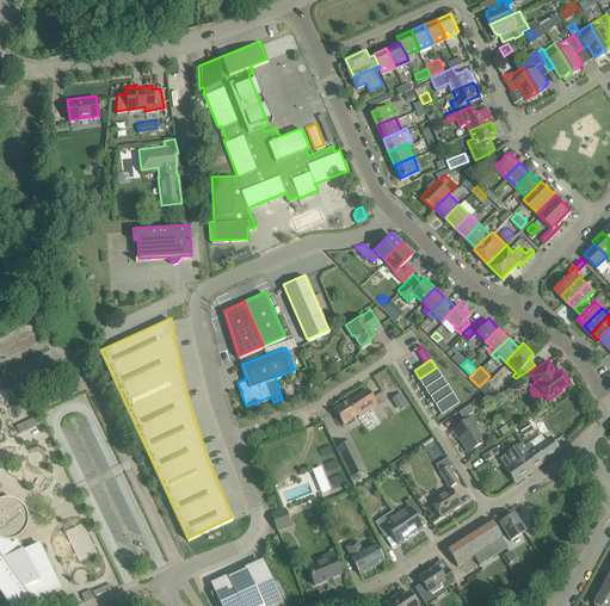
[(436,368),(419,378),(425,387),(441,376),(436,368)]
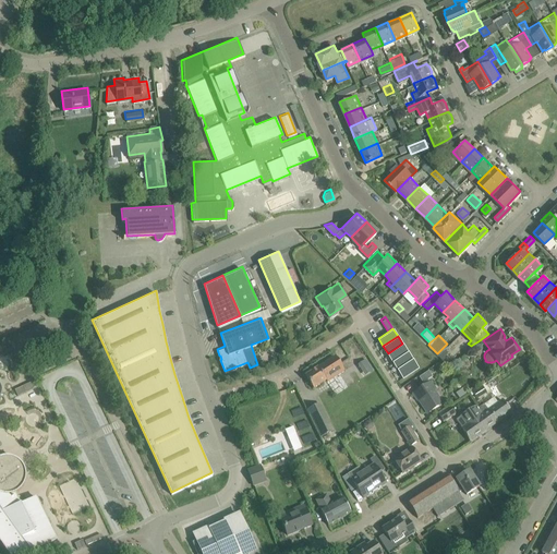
[(480,340),(471,346),(473,349),(474,350),(481,345),(481,342),(480,340)]
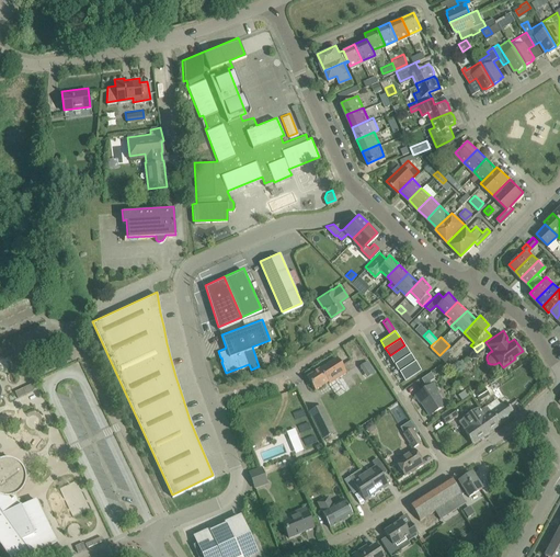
[(404,345),(390,355),(395,362),(410,353),(404,345)]
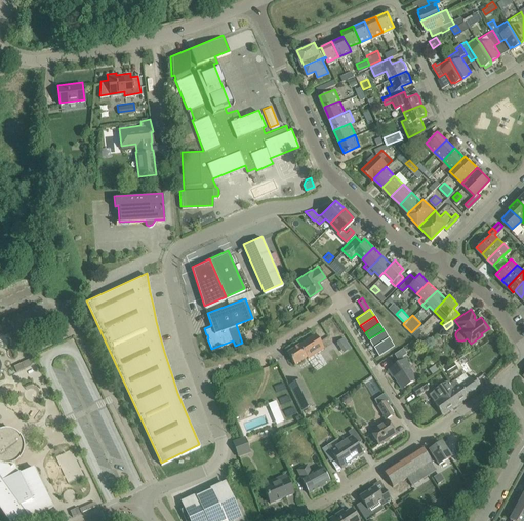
[(384,330),(369,338),(374,346),(388,336),(384,330)]
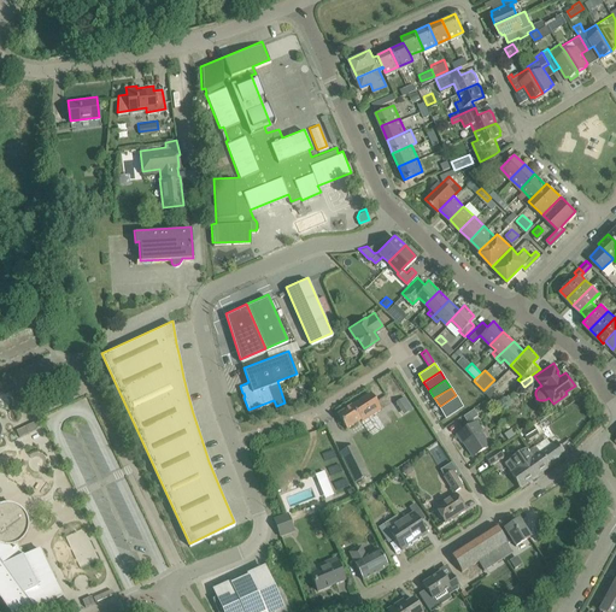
[(351,402),(336,411),(346,425),(359,417),(362,418),(381,406),(370,390),(351,402)]
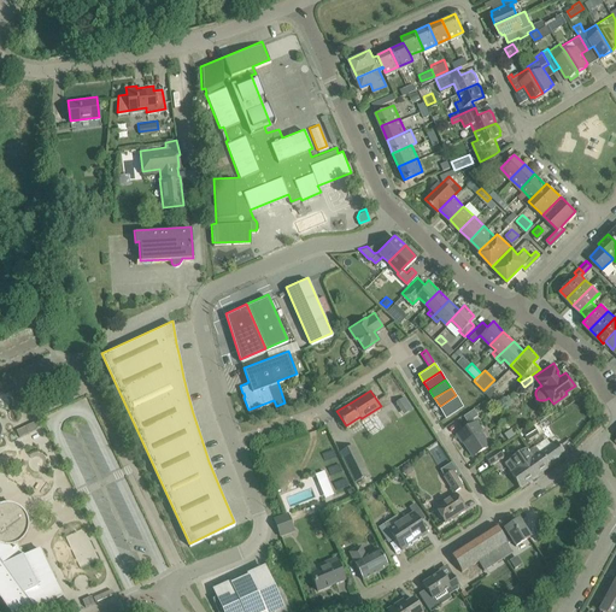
[(411,406),(404,393),(403,394),(402,395),(409,407),(411,406)]
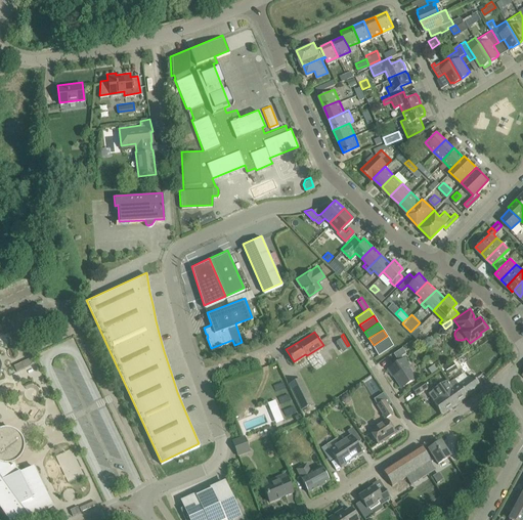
[(387,336),(374,345),(378,352),(391,343),(387,336)]
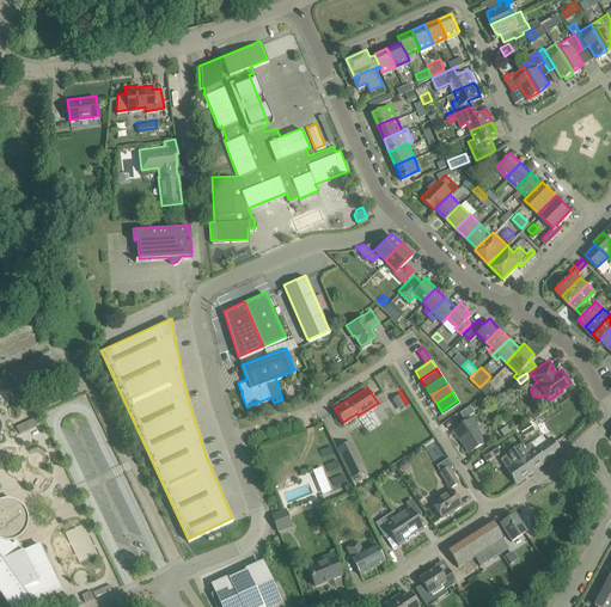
[(14,421),(17,428),(35,422),(32,415),(14,421)]
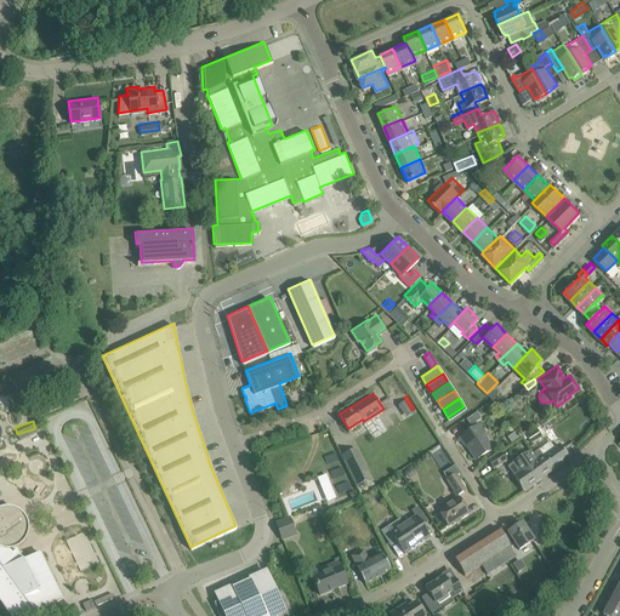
[(491,445),(482,429),(483,428),(478,421),(460,434),(464,441),(466,440),(471,446),(470,448),(475,456),(491,445)]
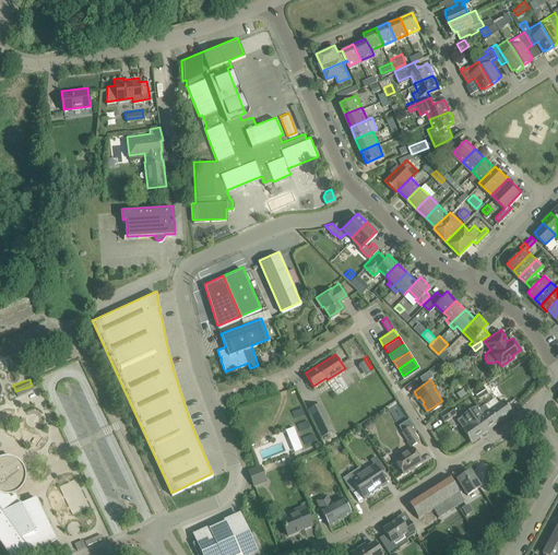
[(0,540),(10,554),(24,544),(30,542),(33,546),(38,543),(39,545),(55,538),(35,495),(20,502),(19,499),(21,497),(19,493),(16,494),(14,492),(19,488),(22,484),(24,479),(25,473),(24,469),(22,463),(18,459),(13,457),(9,455),(3,455),(0,456),(0,390),(0,387),(0,382),(0,540)]
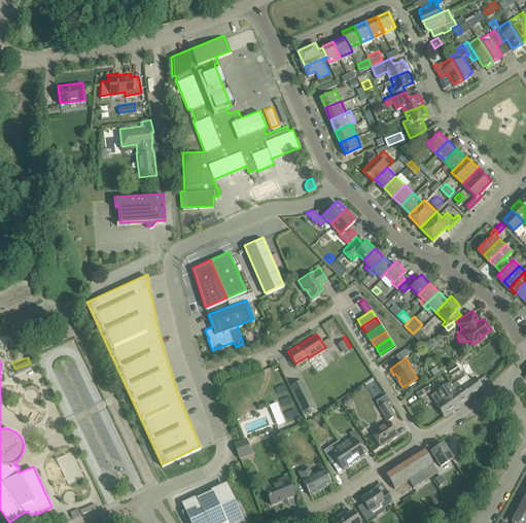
[(446,367),(450,373),(458,368),(454,361),(446,367)]
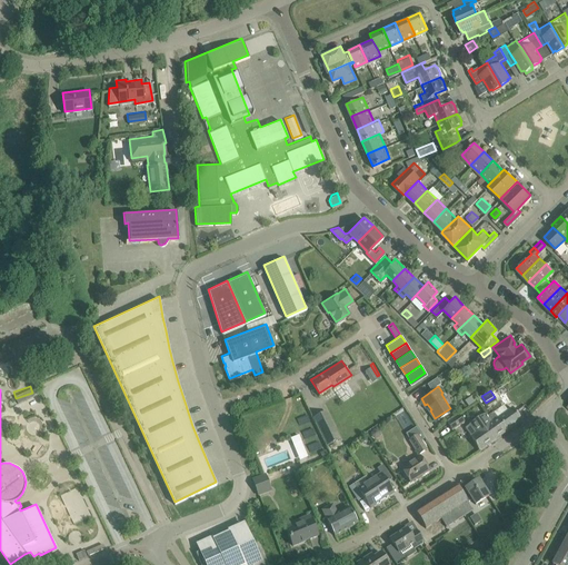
[(492,408),(487,413),(490,419),(488,420),(490,424),(487,427),(494,436),(520,417),(514,408),(511,405),(497,415),(492,408)]
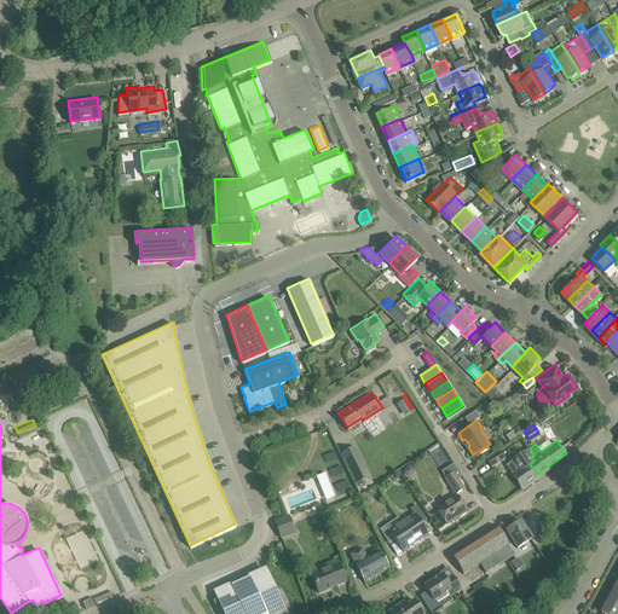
[(527,446),(504,462),(521,486),(537,474),(530,464),(533,461),(531,457),(533,456),(527,446)]
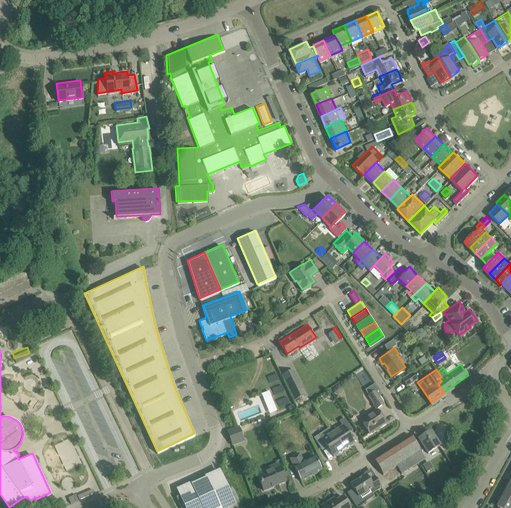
[(412,370),(402,377),(406,384),(417,377),(412,370)]
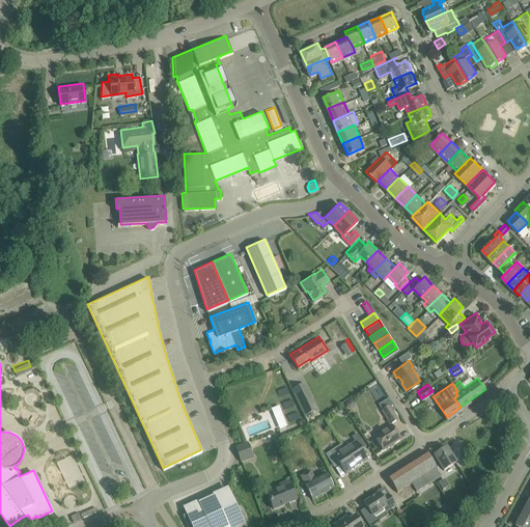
[(295,393),(304,413),(317,407),(307,387),(295,393)]
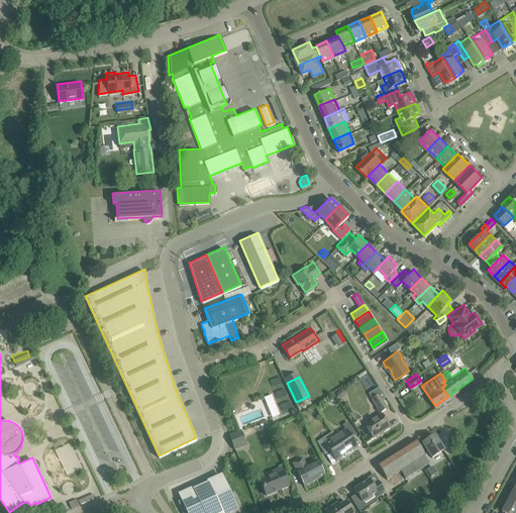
[(336,390),(336,391),(337,394),(339,396),(344,395),(345,393),(344,390),(341,387),(336,390)]
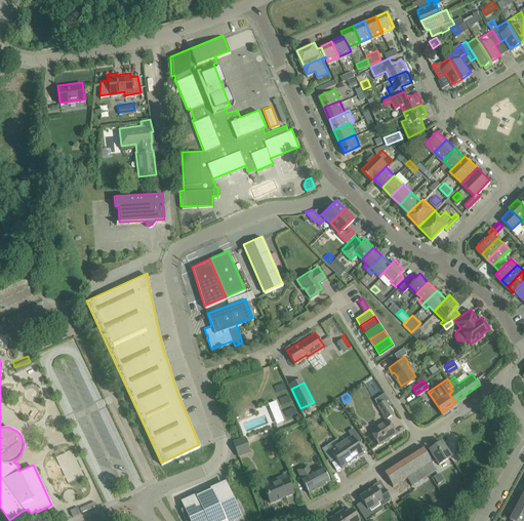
[(376,403),(386,416),(393,411),(385,398),(376,403)]
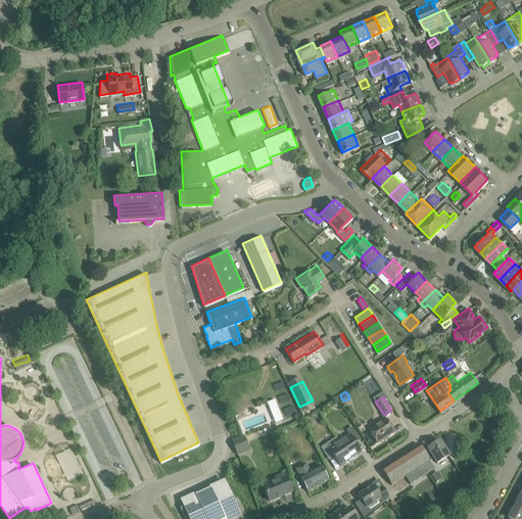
[(299,410),(293,413),(296,419),(302,416),(299,410)]
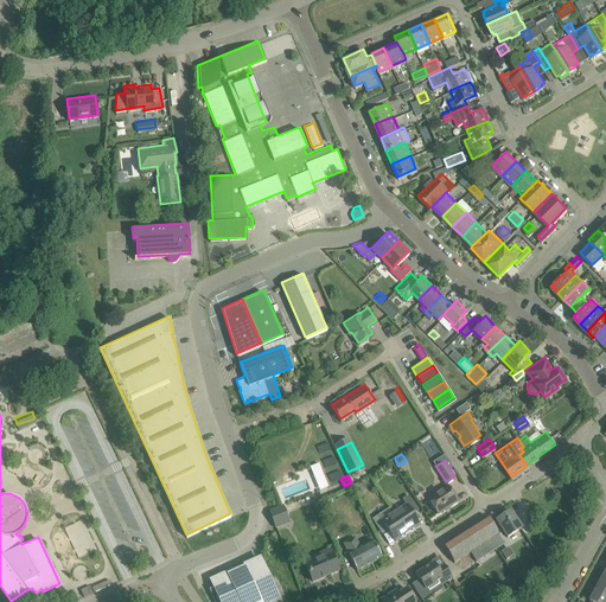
[(427,495),(437,511),(457,498),(447,482),(427,495)]
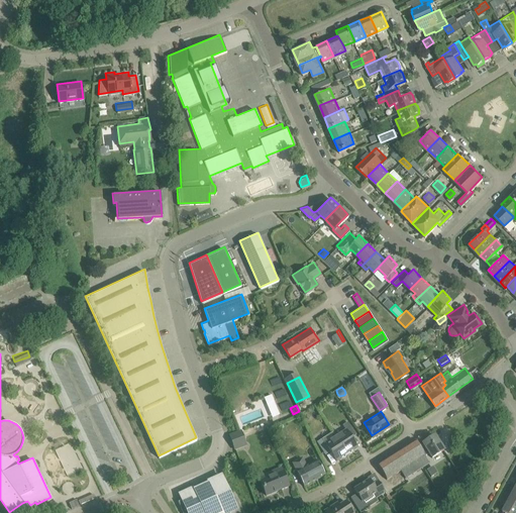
[(345,427),(335,434),(346,451),(356,444),(349,432),(353,429),(346,419),(341,422),(345,427)]
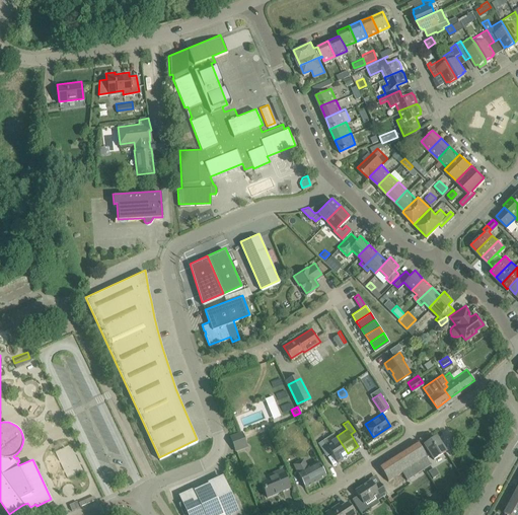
[(241,430),(230,434),(235,448),(246,443),(241,430)]
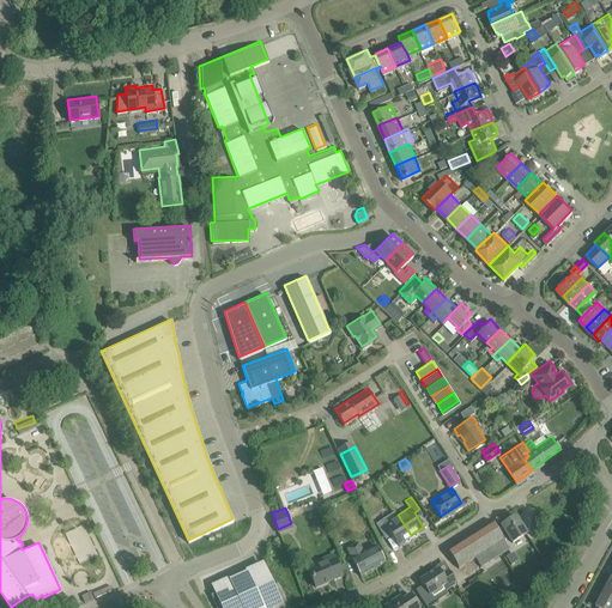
[(411,535),(398,515),(393,509),(375,521),(376,523),(383,533),(389,529),(398,543),(411,535)]
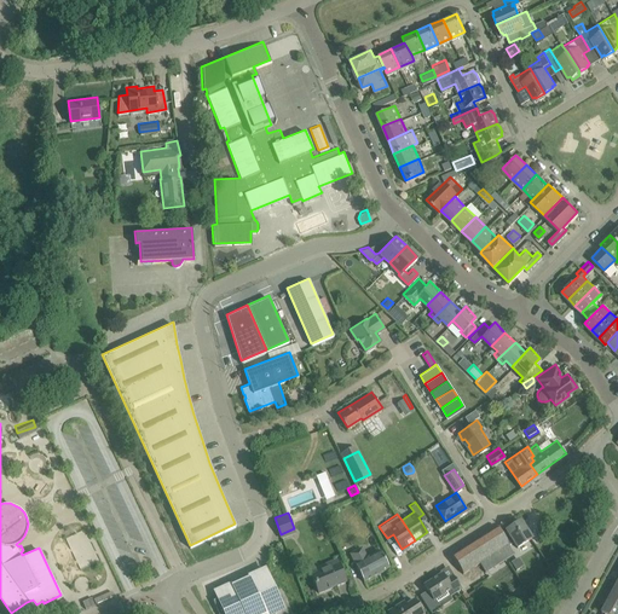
[(506,528),(501,531),(497,523),(451,552),(462,571),(479,560),(485,569),(513,550),(508,543),(513,539),(517,544),(531,536),(520,519),(506,527),(506,528)]
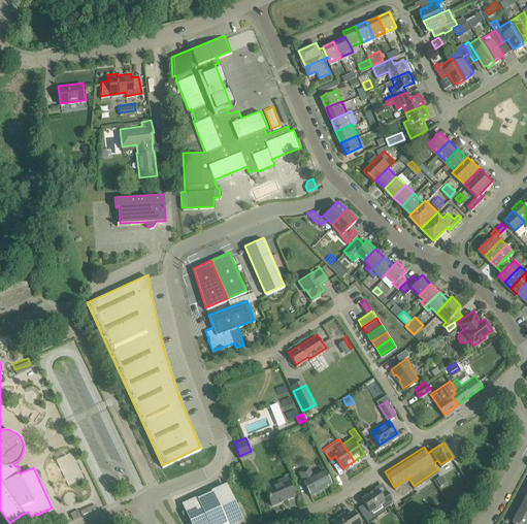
[(298,472),(309,494),(331,482),(326,473),(324,467),(311,473),(308,467),(298,472)]
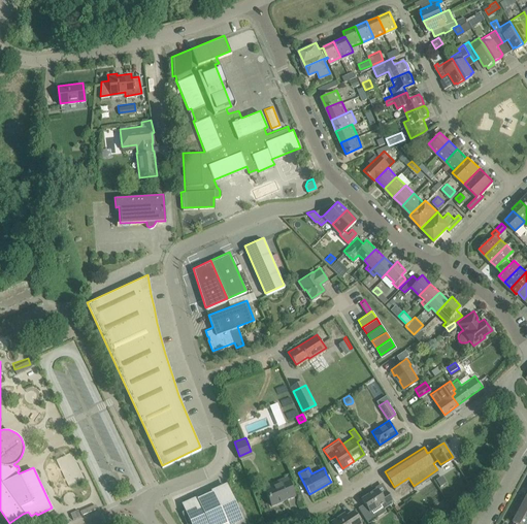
[(265,489),(271,503),(294,493),(287,476),(263,485),(265,489)]
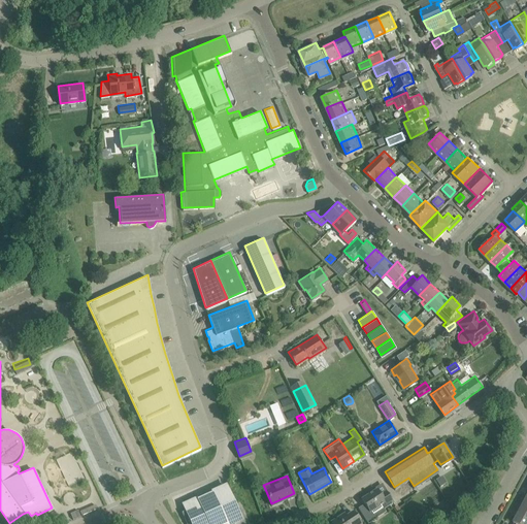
[(185,509),(182,510),(187,522),(190,520),(191,523),(221,523),(240,516),(227,484),(183,503),(185,509)]
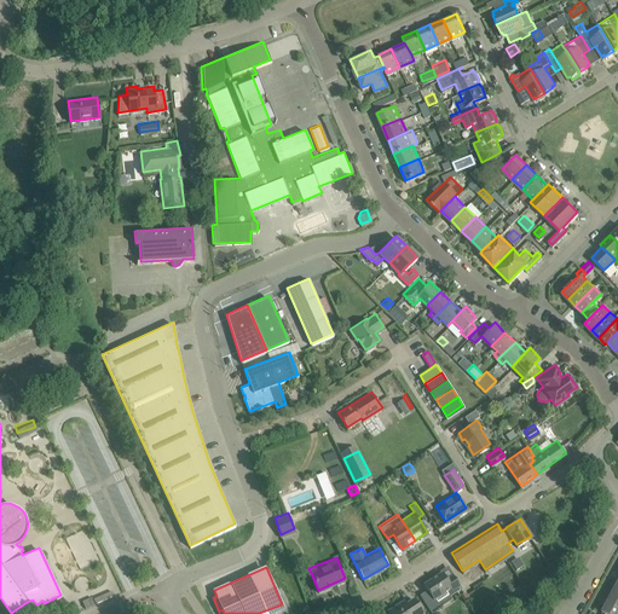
[(419,592),(431,610),(440,604),(435,596),(450,586),(454,590),(461,585),(452,572),(445,577),(442,571),(423,581),(427,588),(419,592)]
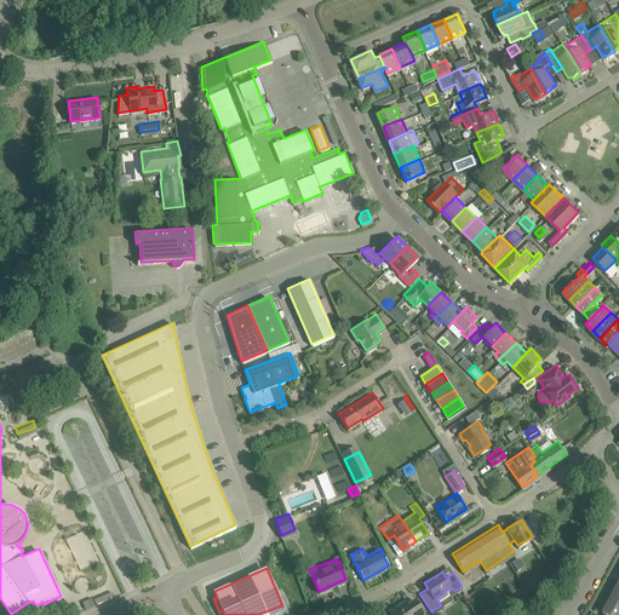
[(609,590),(606,596),(618,602),(618,585),(617,585),(612,592),(609,590)]
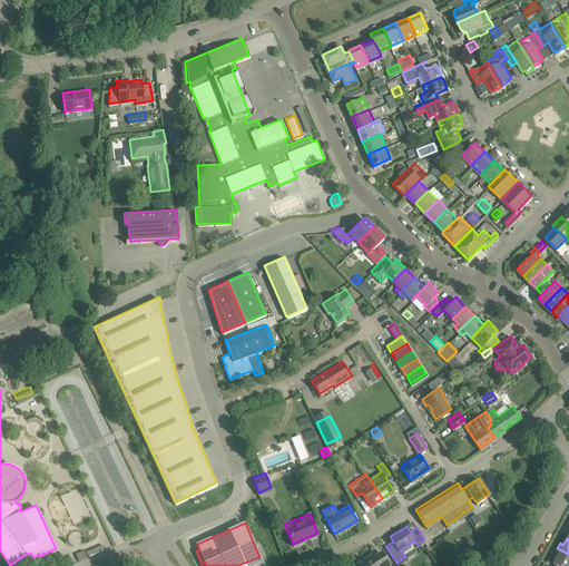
[(356,560),(360,565),(390,565),(391,565),(379,547),(356,560)]
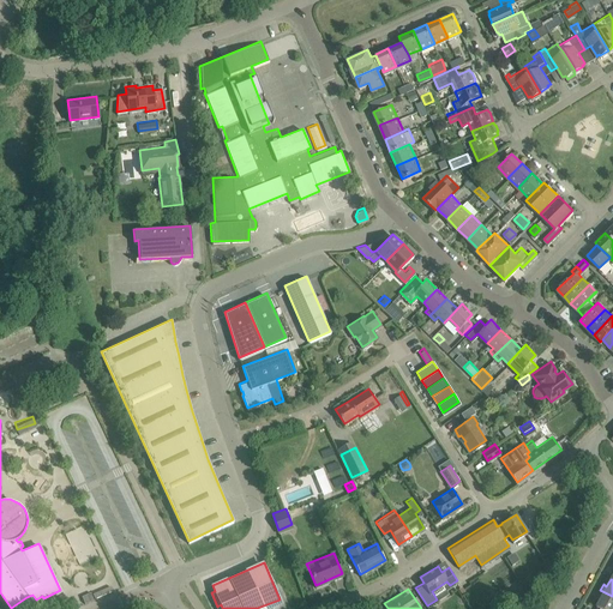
[(612,608),(612,596),(600,590),(593,604),(596,607),(594,608),(612,608)]
